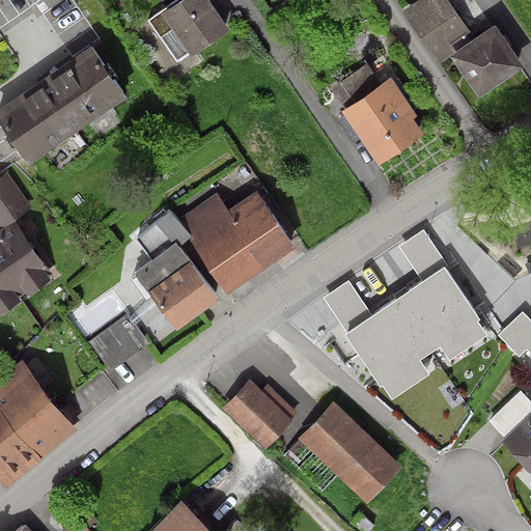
[(227,30),(205,0),(192,0),(169,16),(195,53),(227,30)]
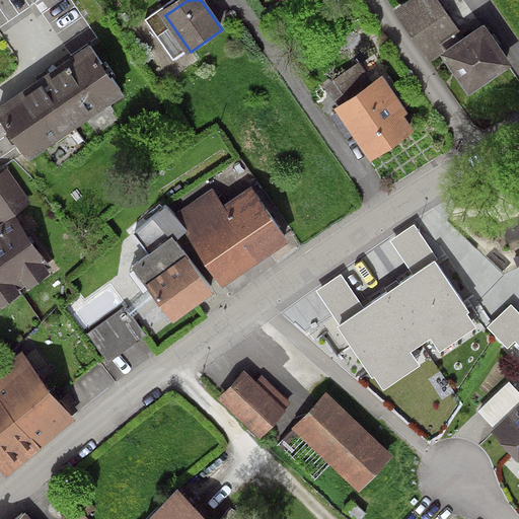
[(449,29),(428,0),(415,0),(398,11),(423,48),(449,29)]
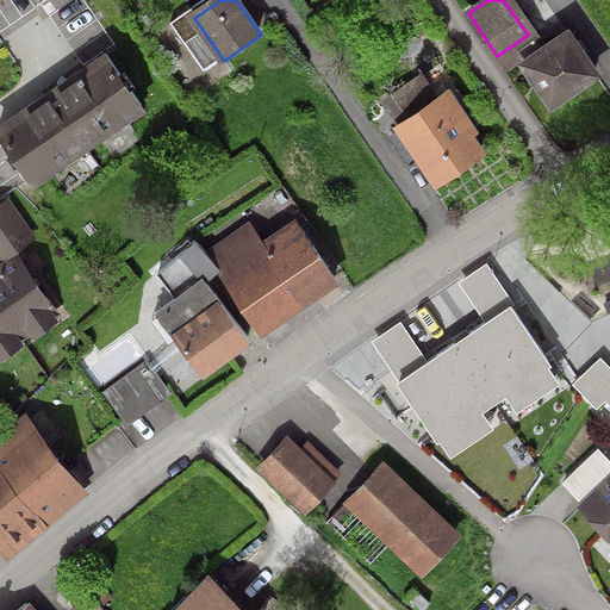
[(590,78),(562,37),(518,68),(546,107),(590,78)]
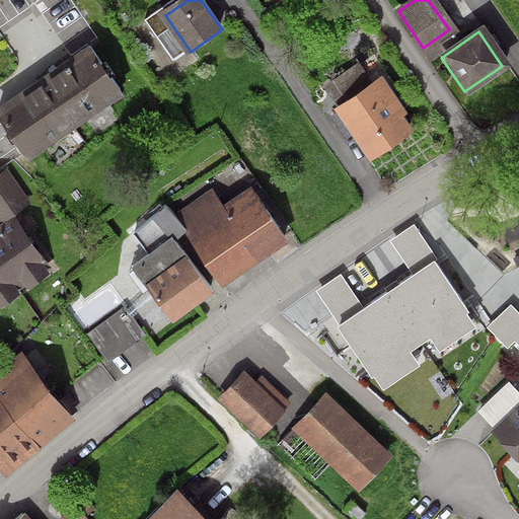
[(119,95),(89,54),(3,113),(32,155),(119,95)]
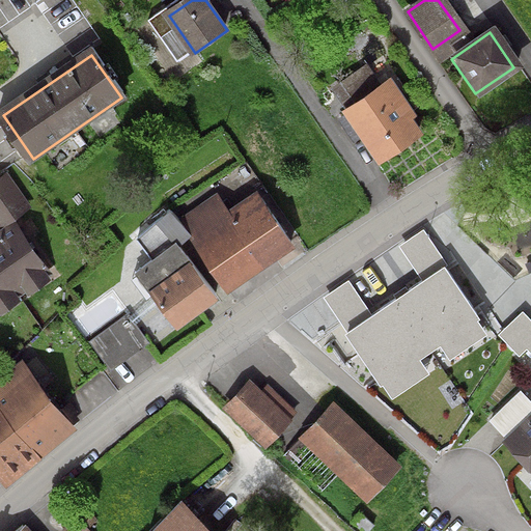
[(376,159),(414,135),(383,87),(345,112),(376,159)]
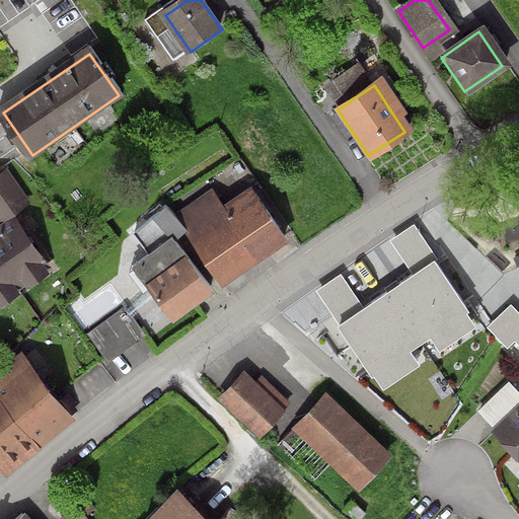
[(0,221),(30,201),(7,168),(0,172),(0,221)]
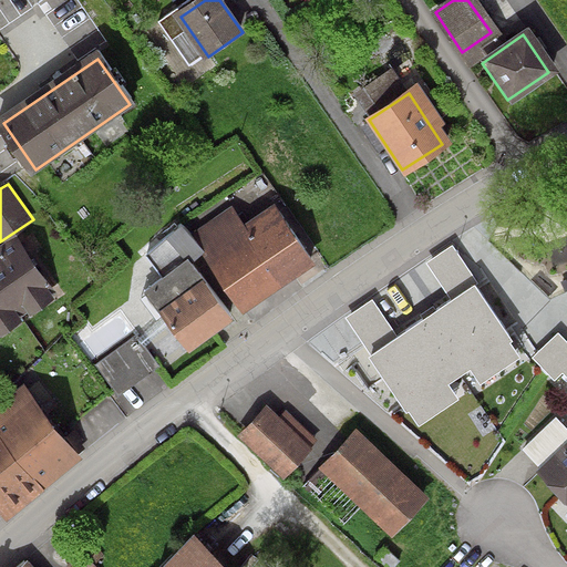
[(311,266),(274,209),(210,250),(247,307),(311,266)]
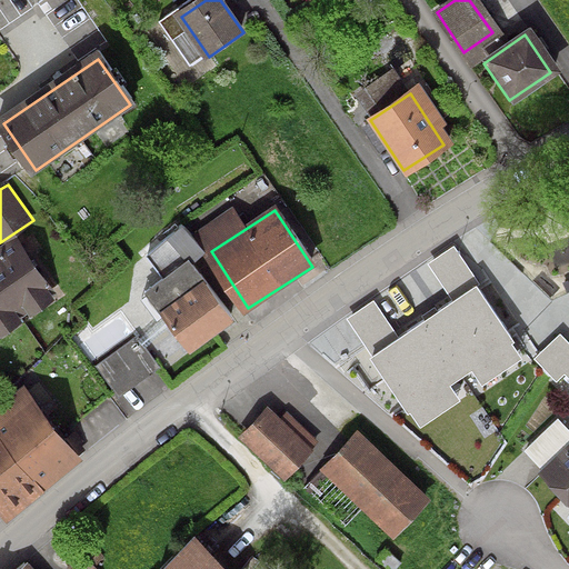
[(47,289),(17,243),(0,253),(0,335),(18,323),(12,315),(26,306),(31,315),(49,302),(42,292),(47,289)]
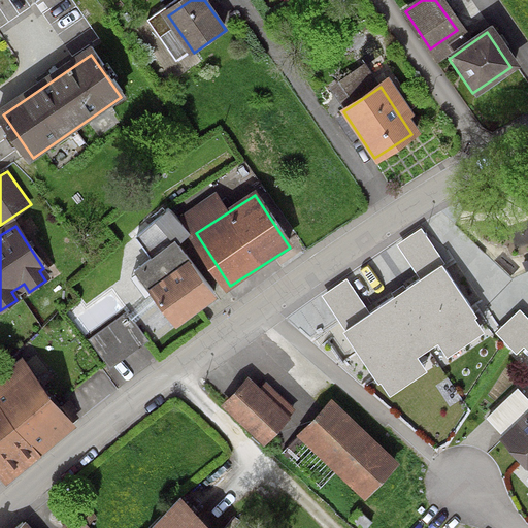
[(215,299),(176,248),(142,272),(180,324),(215,299)]
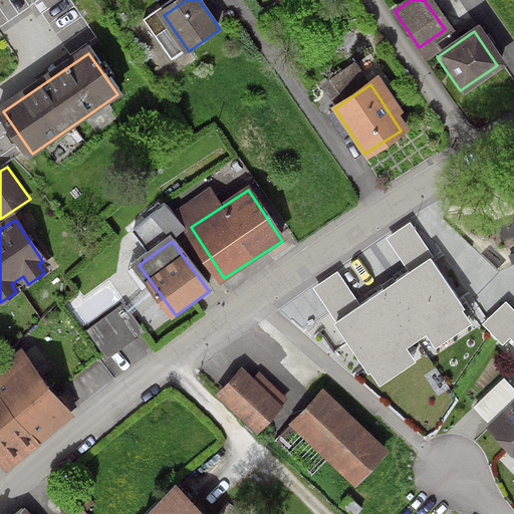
[(430,259),(335,323),(379,388),(474,323),(430,259)]
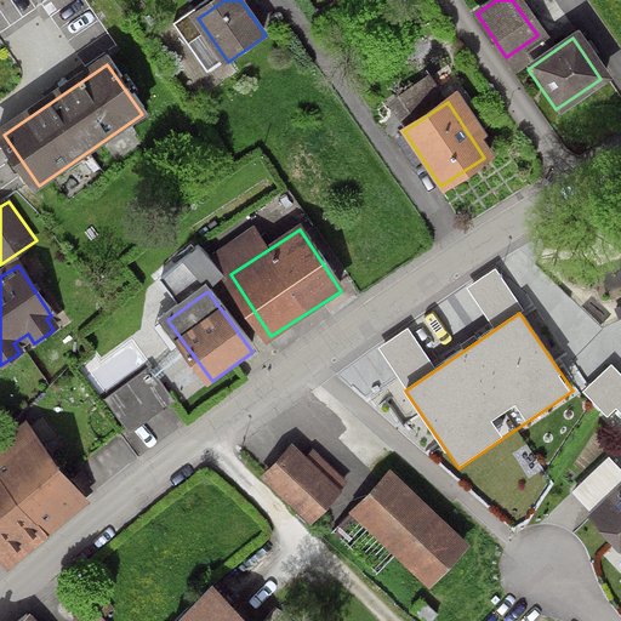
[(147,368),(102,398),(126,433),(171,403),(147,368)]
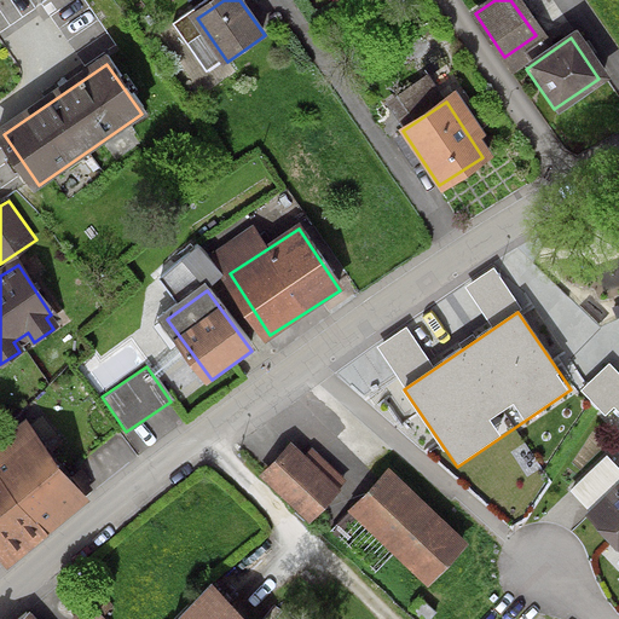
[(84,501),(24,429),(0,449),(0,545),(12,560),(84,501)]
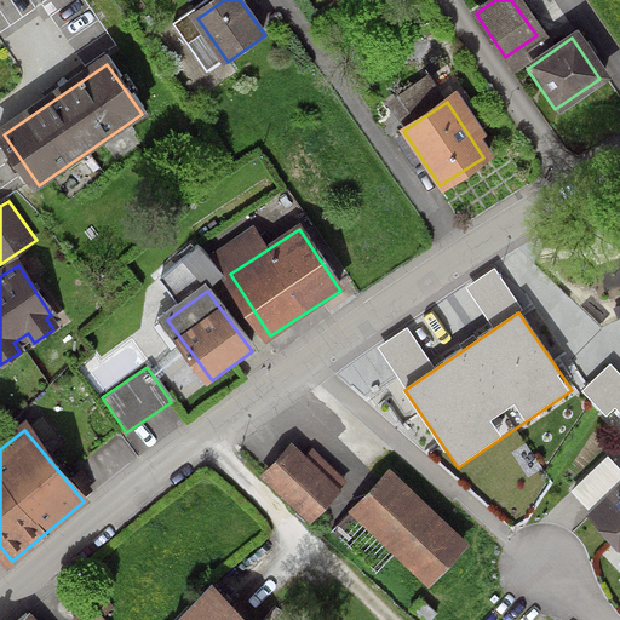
[(340,487),(290,442),(258,477),(308,522),(340,487)]
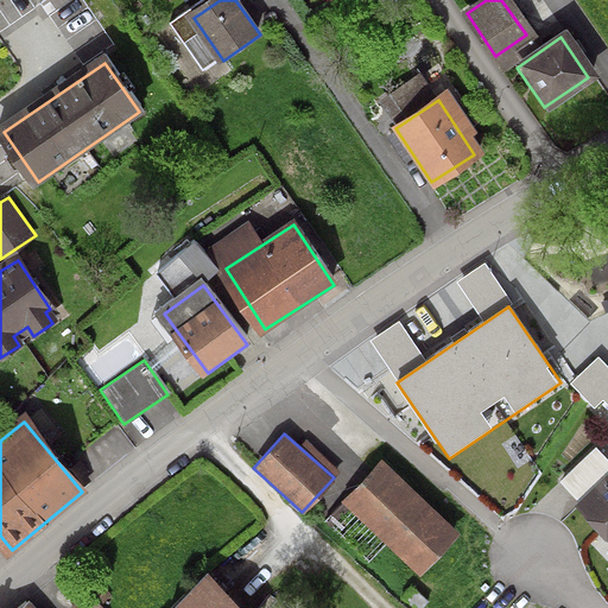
[(451,525),(382,462),(352,495),(420,559),(451,525)]
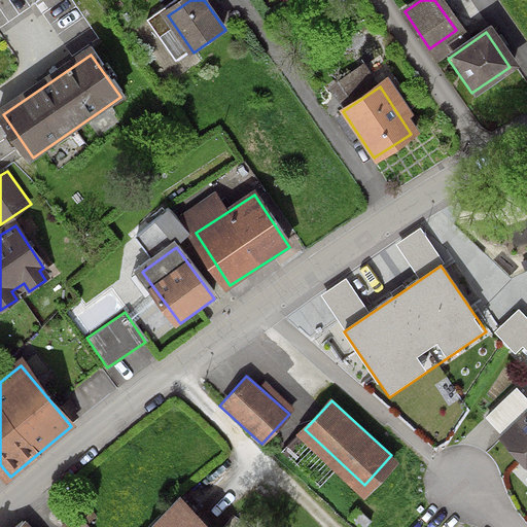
[(526,416),(503,441),(526,464),(526,416)]
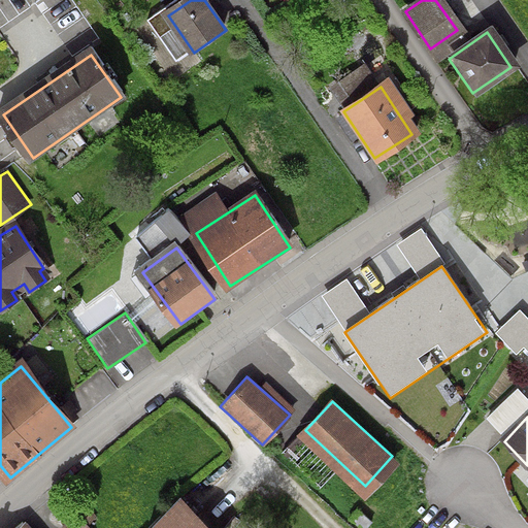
[(152,527),(210,527),(182,499),(152,527)]
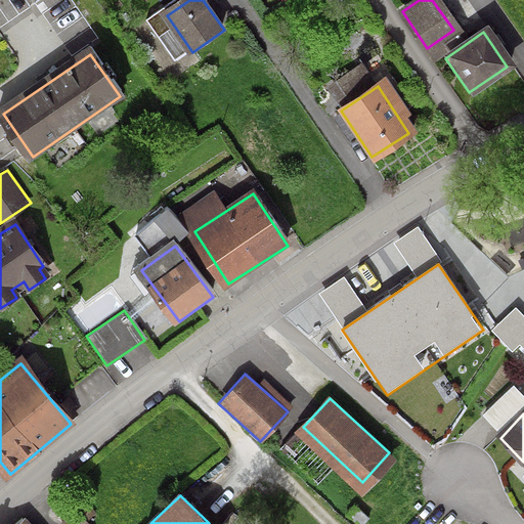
[(362,523),(369,517),(355,506),(346,516),(355,523),(362,523)]
